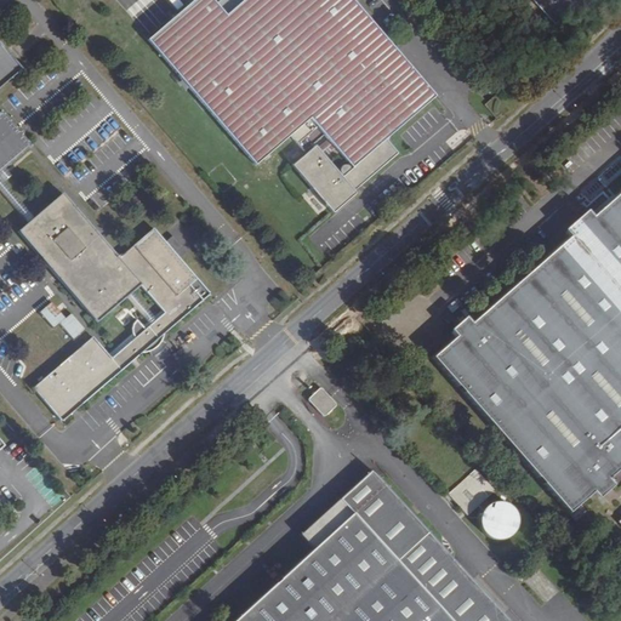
[(256,163),(291,134),(306,152),(292,163),(334,212),(359,192),(357,189),(399,154),(386,140),(436,97),(399,53),(353,0),(243,0),(228,13),(215,0),(194,0),(148,39),(256,163)]
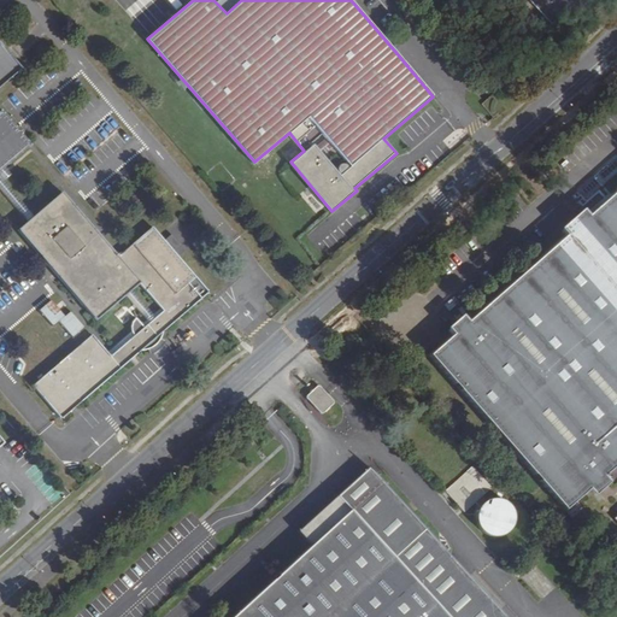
[(534,0),(553,19),(575,0),(534,0)]
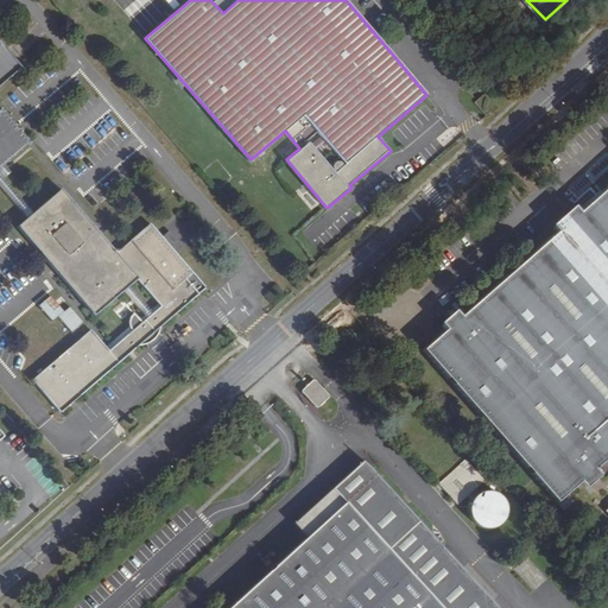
[(0,45),(0,86),(20,69),(0,45)]
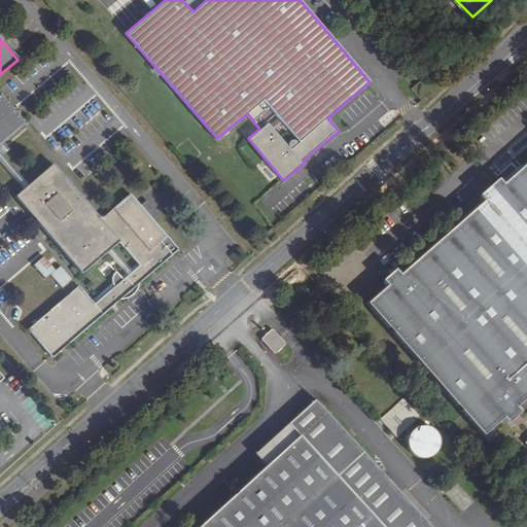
[(0,146),(27,124),(0,94),(0,146)]
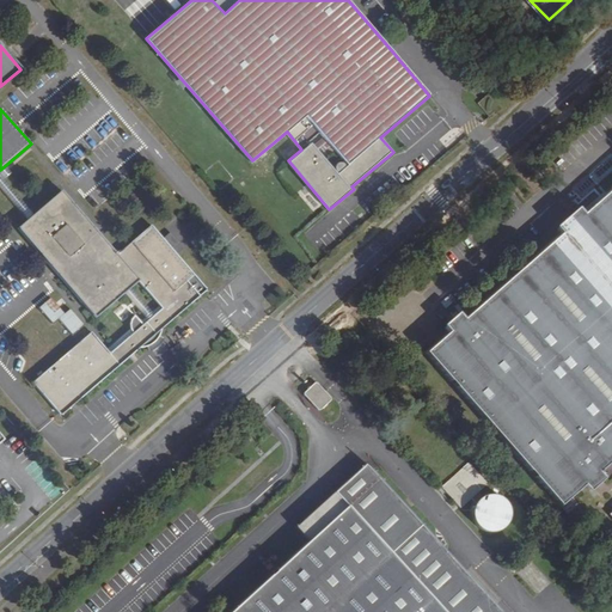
[(61,416),(139,349),(144,348),(146,348),(150,347),(153,344),(155,343),(158,341),(160,337),(163,334),(164,330),(164,326),(206,291),(172,250),(179,244),(171,233),(164,240),(152,226),(117,257),(60,193),(18,228),(96,318),(136,282),(158,305),(136,323),(133,318),(132,319),(130,320),(130,322),(129,323),(129,325),(129,326),(129,328),(129,329),(105,352),(90,332),(32,383),(61,416)]
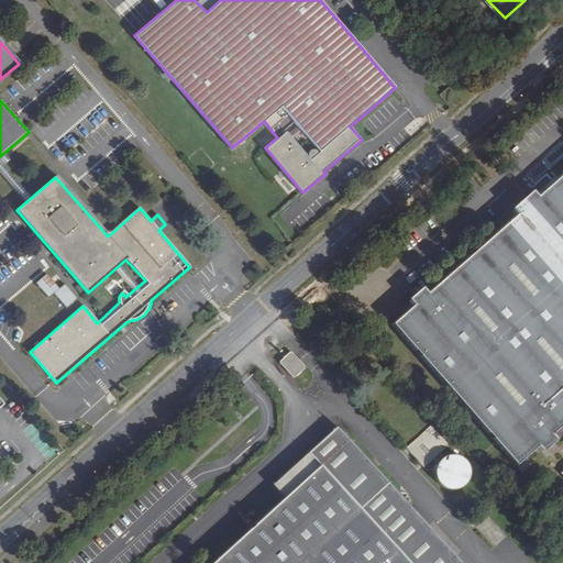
[(562,179),(544,196),(523,214),(434,293),(421,305),(399,323),(522,464),(544,444),(559,432),(562,428),(562,179)]
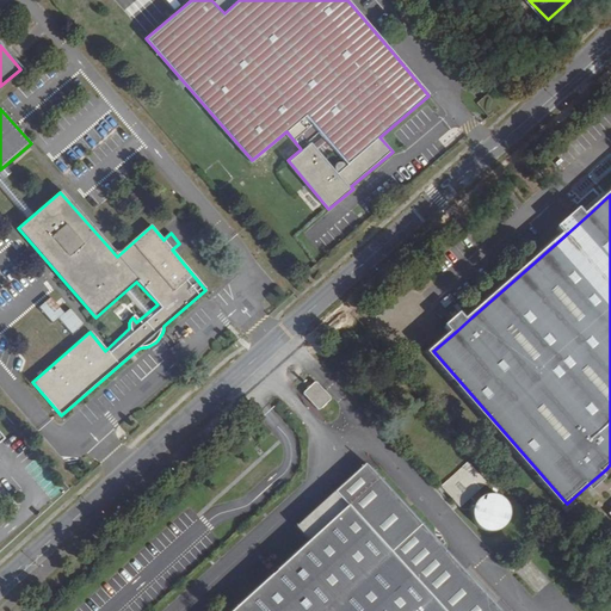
[(563,227),(568,233),(591,213),(587,208),(563,227)]
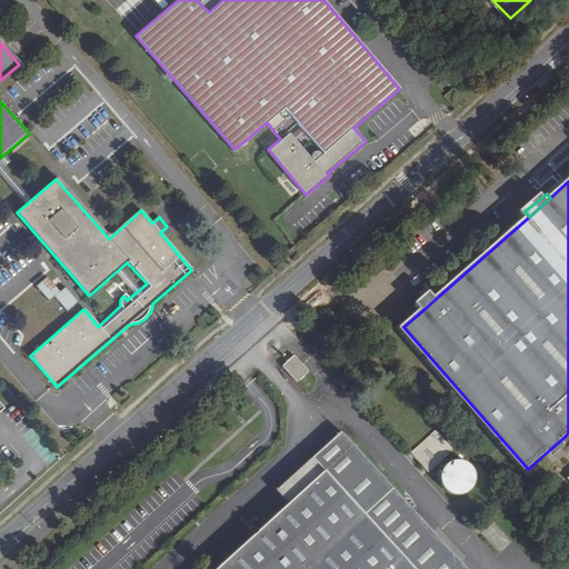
[(66,286),(61,290),(48,276),(36,286),(49,300),(55,296),(68,311),(79,301),(66,286)]
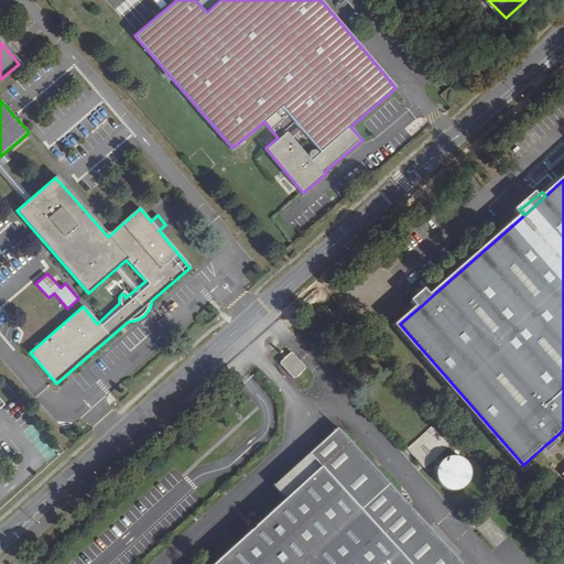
[(418,300),(422,305),(435,293),(432,289),(418,300)]
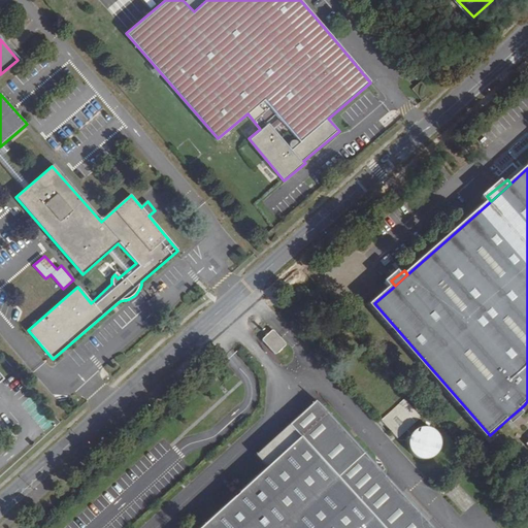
[(281,344),(268,331),(260,338),(272,353),(281,344)]
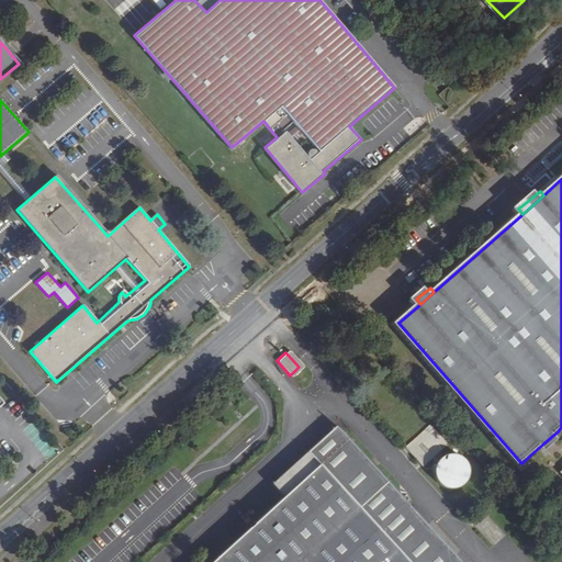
[(447,446),(430,425),(406,447),(424,467),(444,449),(447,446)]
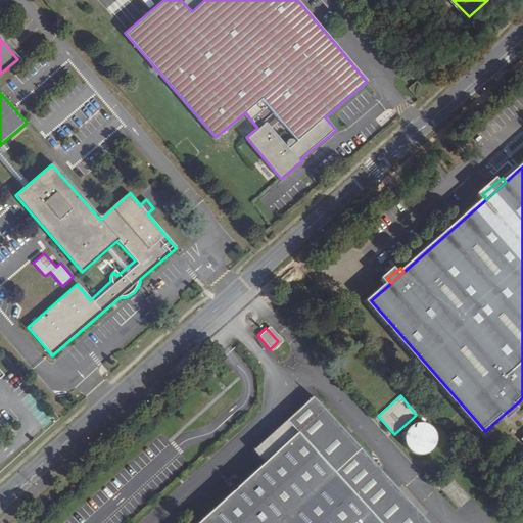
[(427,522),(313,396),(253,450),(264,463),(196,522),(427,522)]
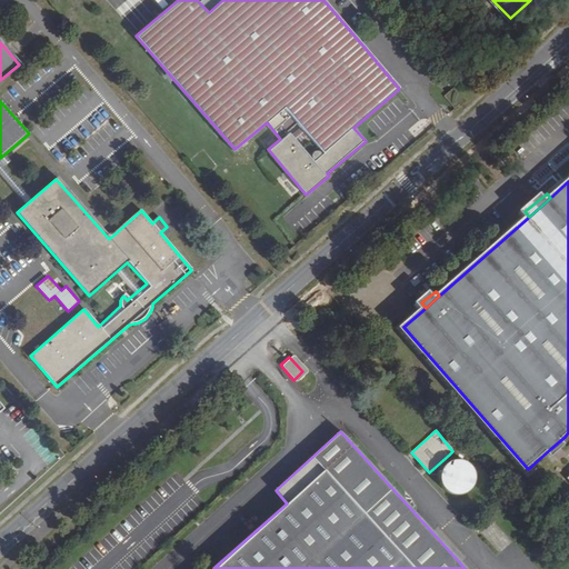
[(568,443),(565,437),(550,449),(556,455),(568,443)]
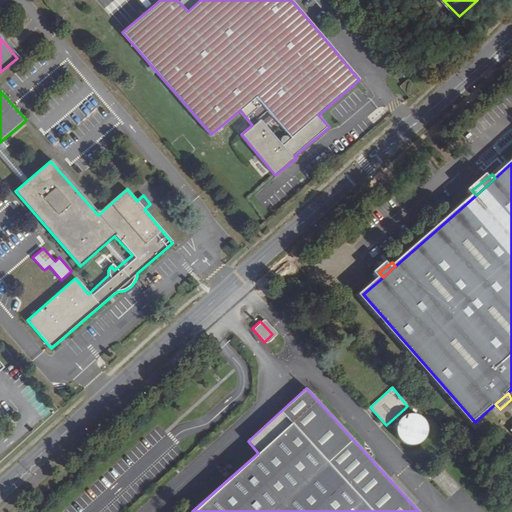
[(422,409),(393,421),(405,448),(433,436),(422,409)]
